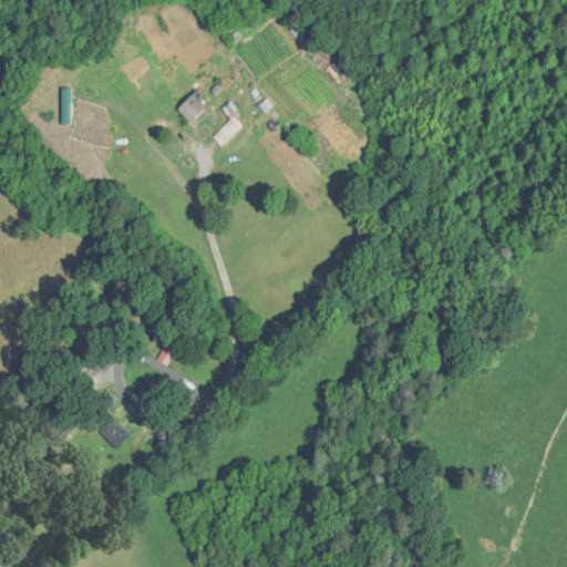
[(60,86),(60,124),(71,124),(71,86),(60,86)]
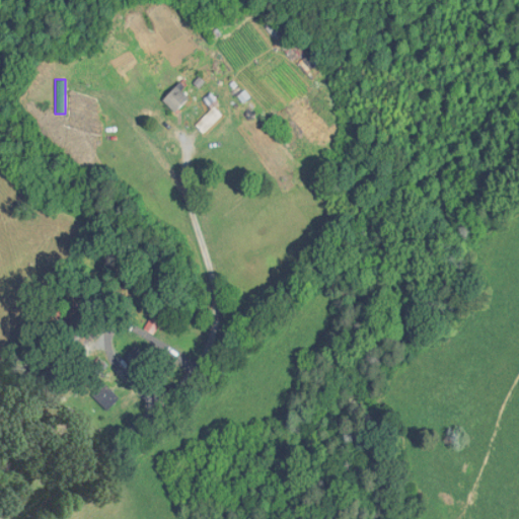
[(189,97),(176,85),(161,99),(173,113),(189,97)]
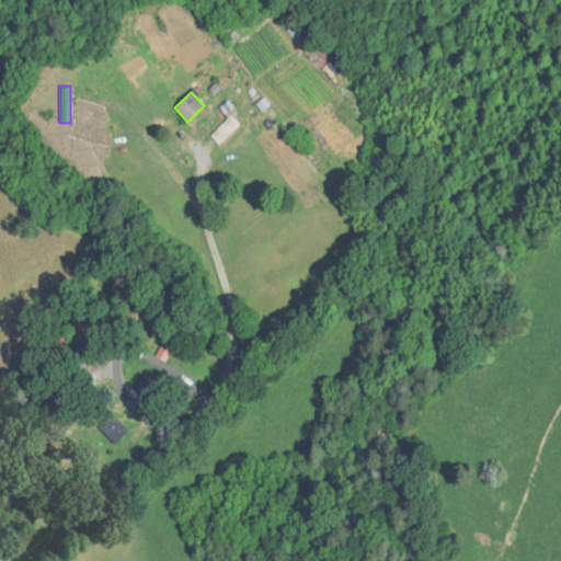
[(209,135),(218,144),(238,124),(229,115),(209,135)]
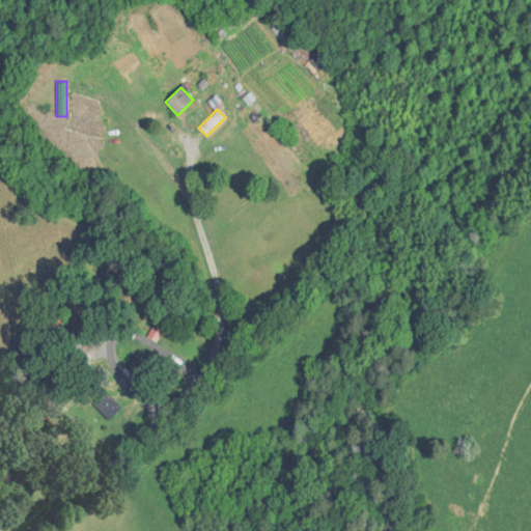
[(121,409),(105,393),(92,406),(108,421),(121,409)]
